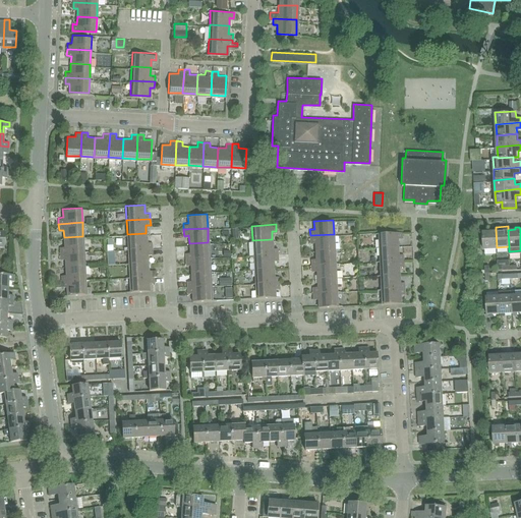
[(484,230),(483,230),(484,248),(497,247),(496,229),(495,229),(495,228),(490,229),(490,231),(484,231),(484,230)]
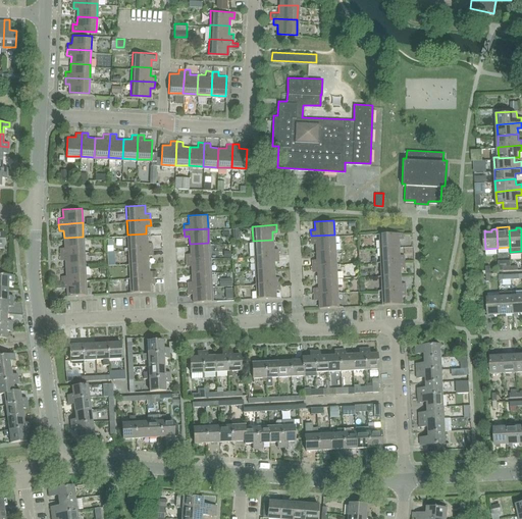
[(378,231),(379,246),(398,245),(398,237),(403,237),(402,230),(378,231)]
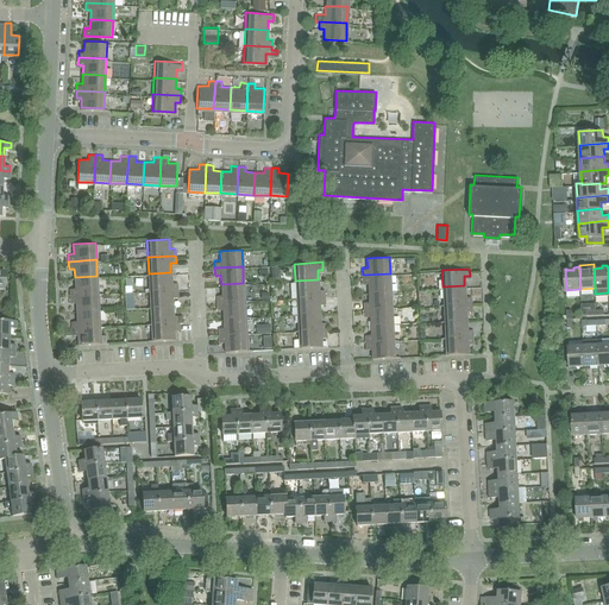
[(149,273),(150,289),(177,288),(176,281),(171,281),(170,272),(149,273)]
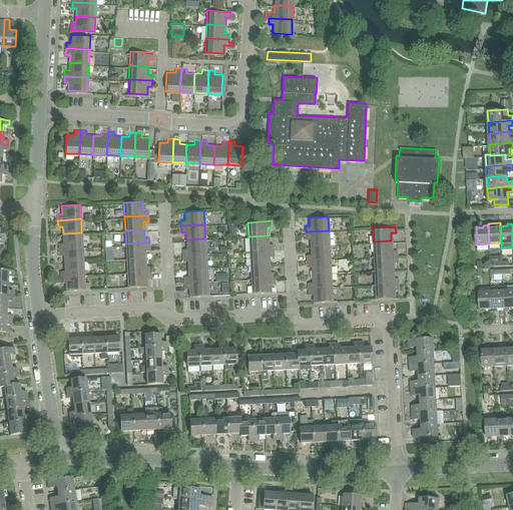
[(310,237),(311,244),(329,244),(329,230),(306,231),(306,237),(310,237)]
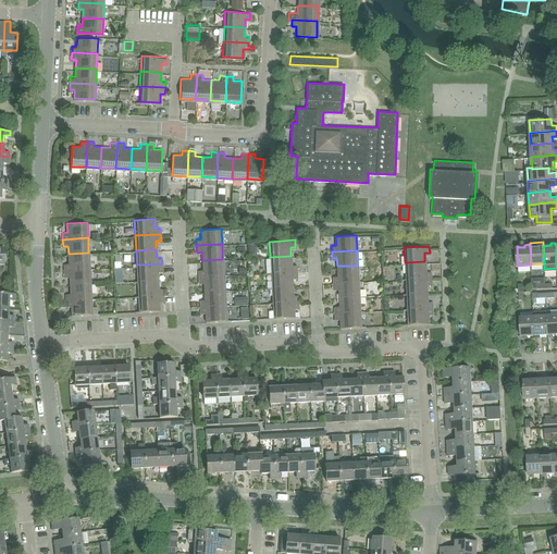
[(63,262),(64,269),(89,268),(88,253),(69,254),(69,262),(63,262)]
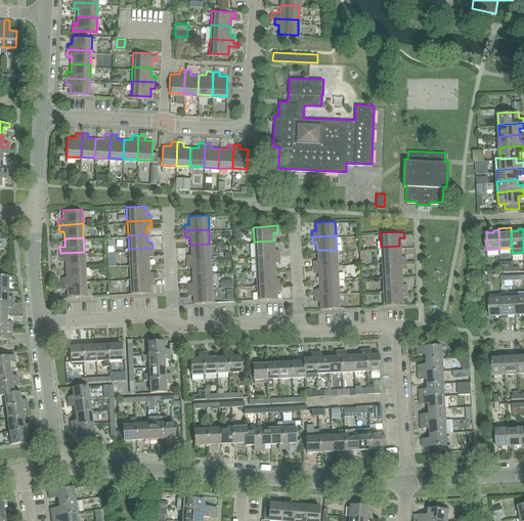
[(254,242),(255,255),(278,254),(278,248),(274,249),(273,241),(254,242)]
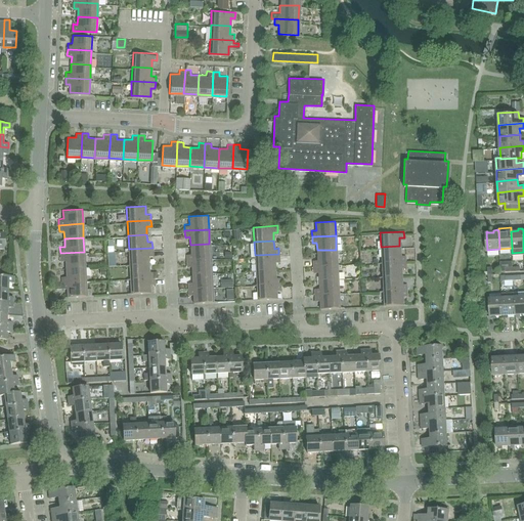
[(186,259),(210,258),(209,244),(190,245),(190,253),(186,253),(186,259)]
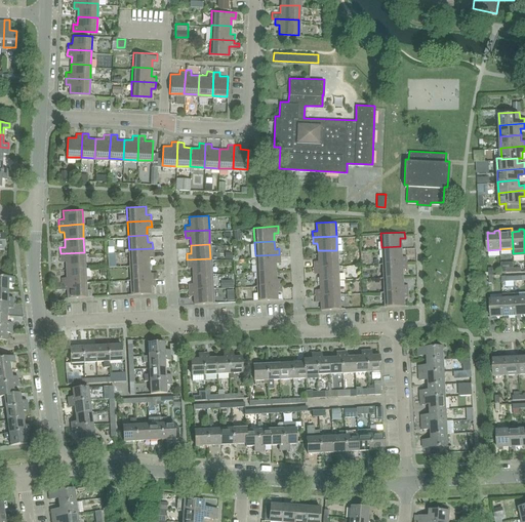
[(381,247),(381,262),(406,261),(406,254),(401,254),(400,246),(381,247)]
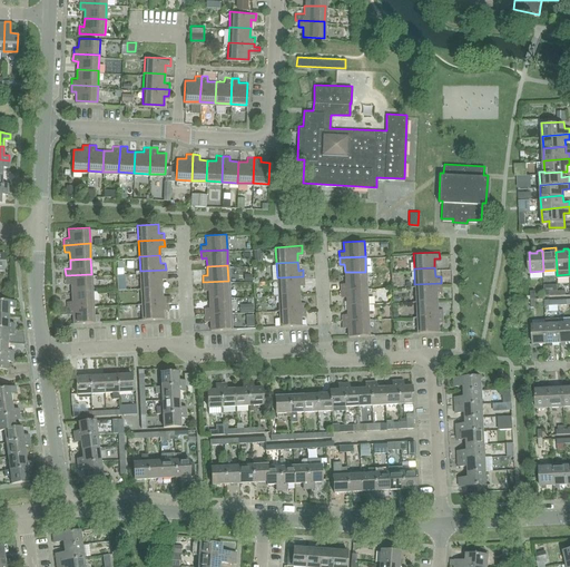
[(140,271),(141,286),(161,285),(161,276),(166,276),(166,270),(140,271)]
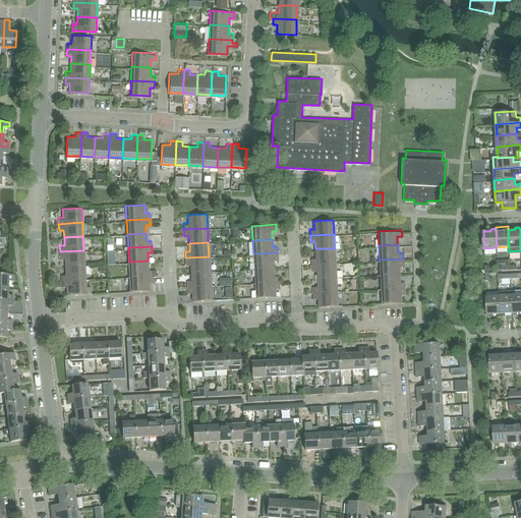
[(310,256),(311,264),(335,263),(334,248),(315,248),(315,256),(310,256)]
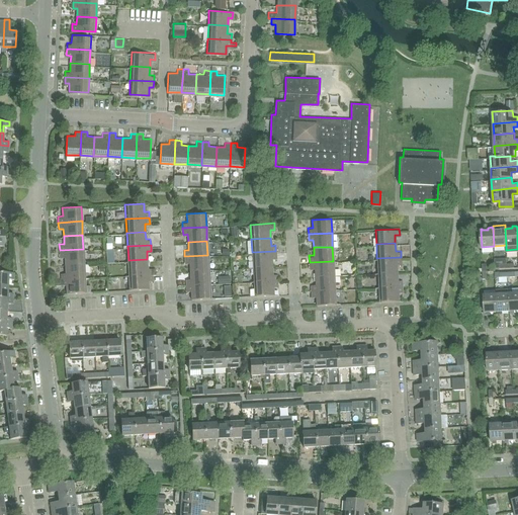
[(65,256),(65,264),(84,263),(83,249),(60,250),(60,256),(65,256)]
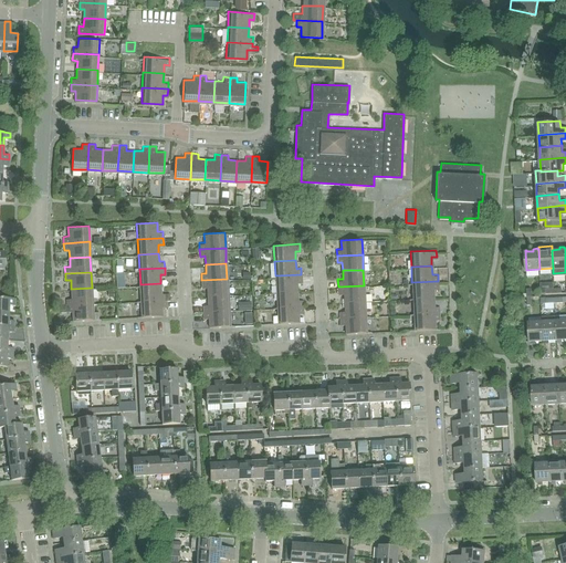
[(275,275),(276,291),(297,290),(296,282),(302,281),(301,274),(275,275)]
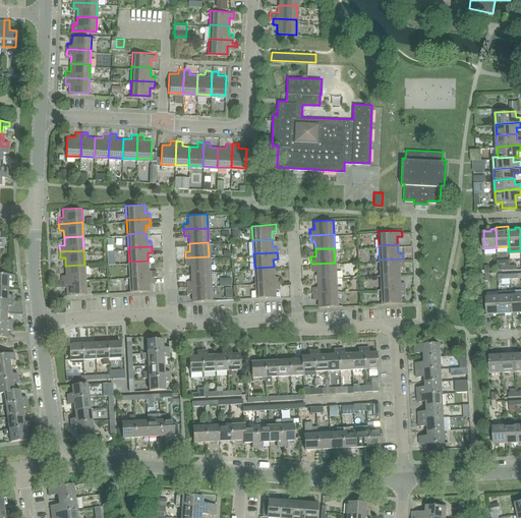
[(190,264),(190,272),(210,270),(209,256),(185,257),(185,264),(190,264)]
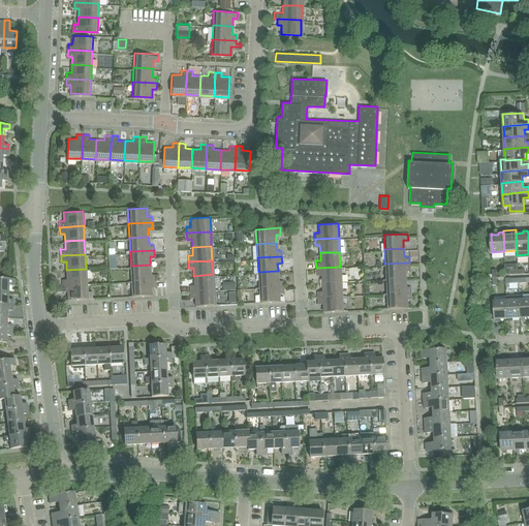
[(384,264),(385,278),(405,277),(404,269),(409,269),(409,263),(384,264)]
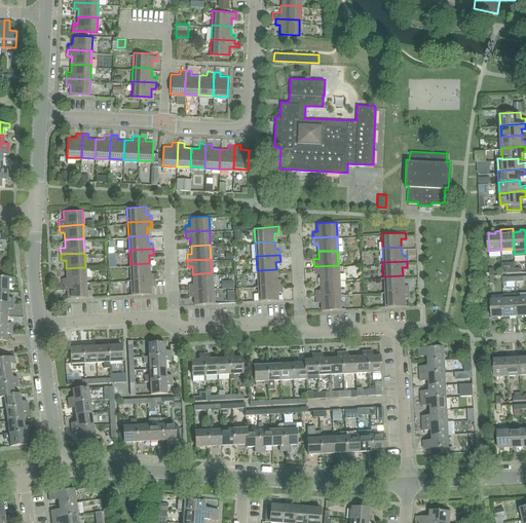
[(130,264),(130,278),(154,277),(154,271),(149,271),(149,263),(130,264)]
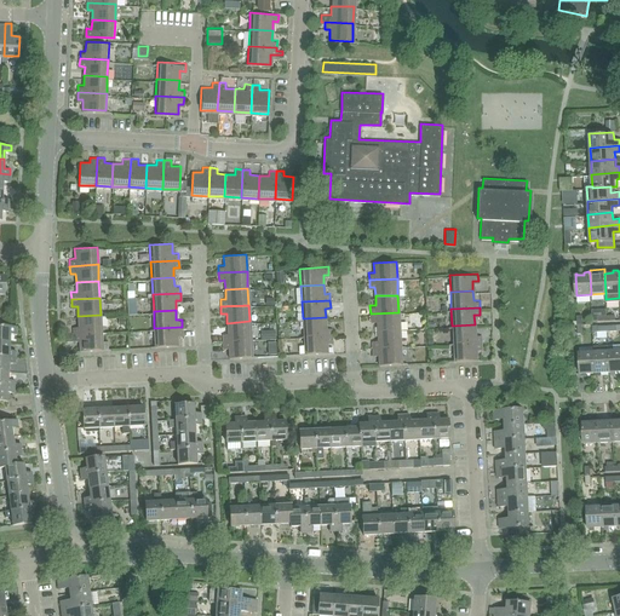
[(377,320),(377,329),(400,328),(399,312),(371,314),(371,321),(377,320)]
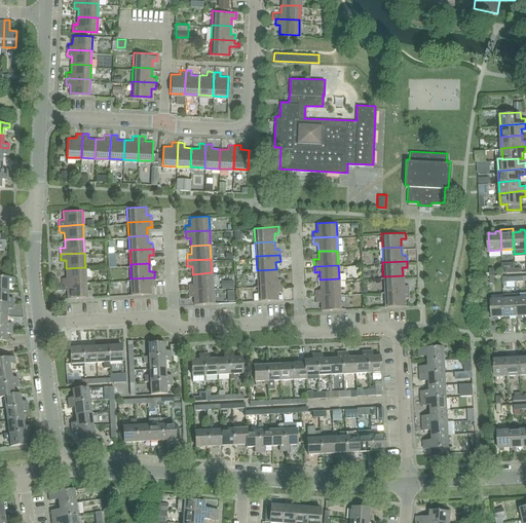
[(62,276),(62,283),(86,282),(85,267),(66,268),(67,276),(62,276)]
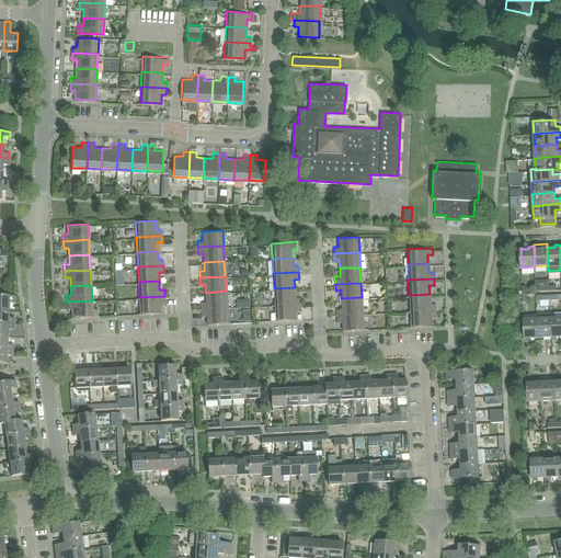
[(274,288),(274,304),(300,303),(300,296),(295,296),(295,287),(274,288)]
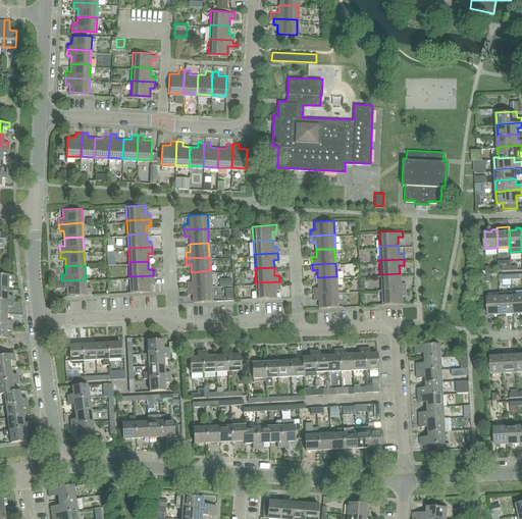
[(187,280),(188,286),(211,284),(210,270),(191,272),(192,279),(187,280)]
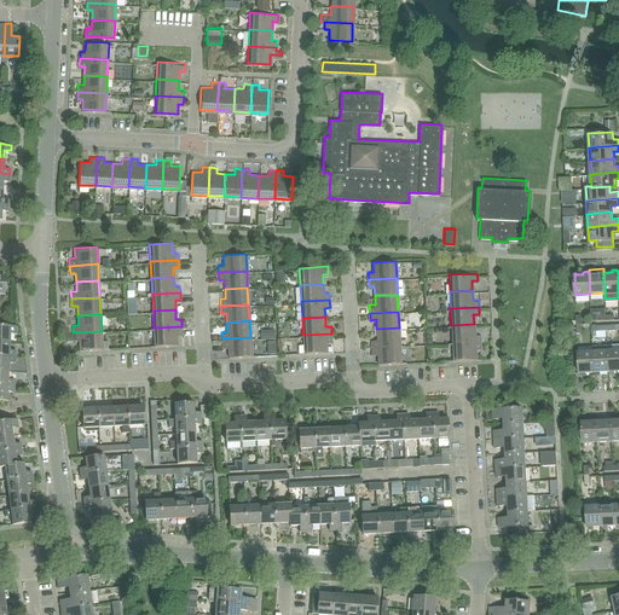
[(0,338),(9,340),(10,331),(16,331),(16,325),(10,325),(10,324),(0,323),(0,338)]
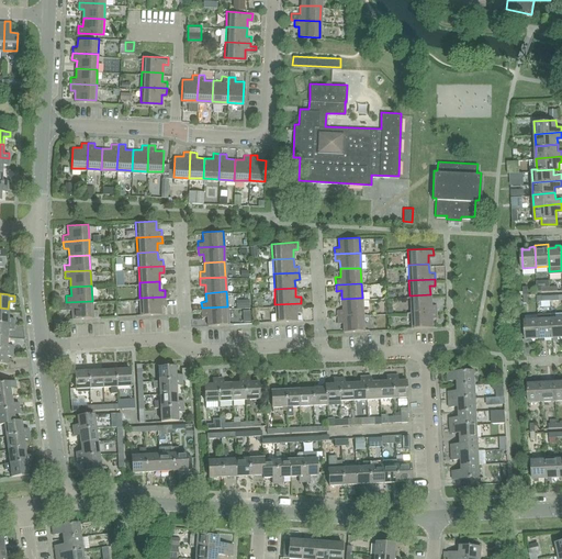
[(409,295),(411,311),(436,309),(436,302),(430,302),(430,294),(409,295)]
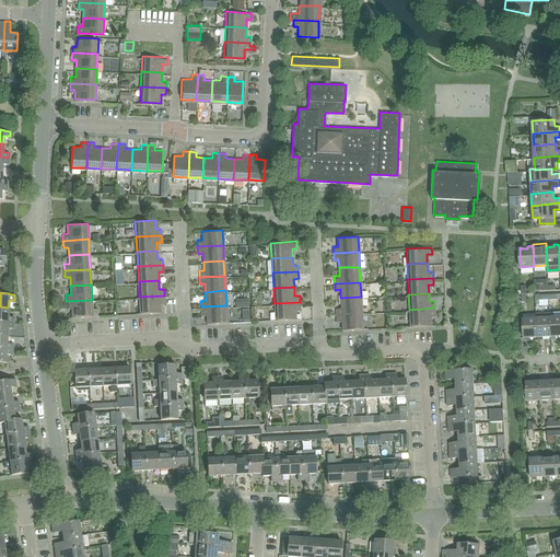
[(164,296),(139,297),(140,312),(160,311),(160,302),(165,302),(164,296)]
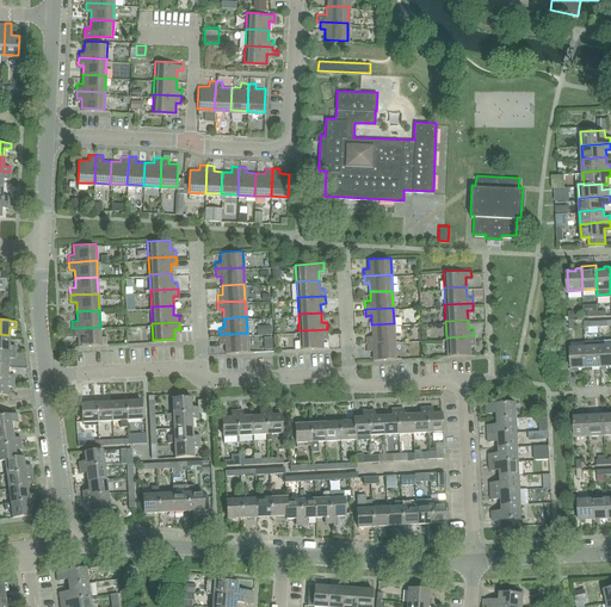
[(366,334),(366,341),(395,340),(394,323),(371,324),(371,334),(366,334)]
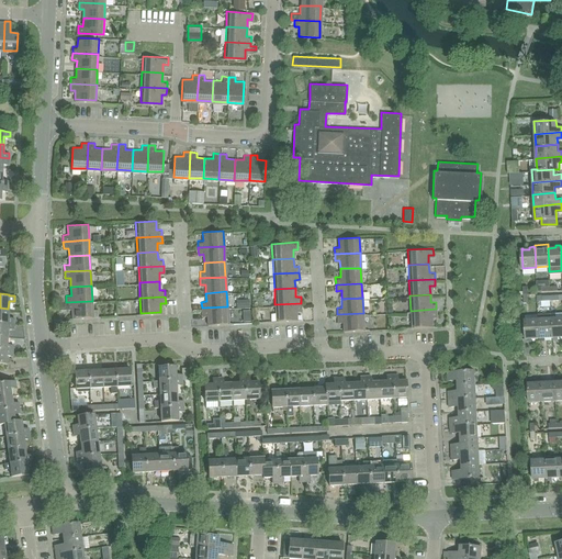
[(92,301),(66,302),(59,302),(59,308),(66,306),(67,309),(71,308),(72,316),(92,315),(92,301)]
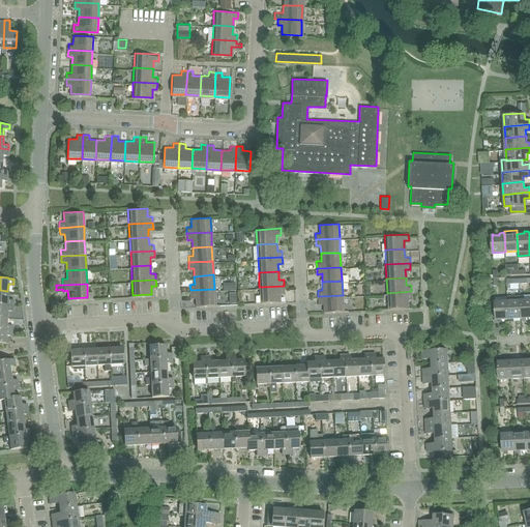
[(284,286),(259,287),(260,301),(280,300),(280,292),(284,291),(284,286)]
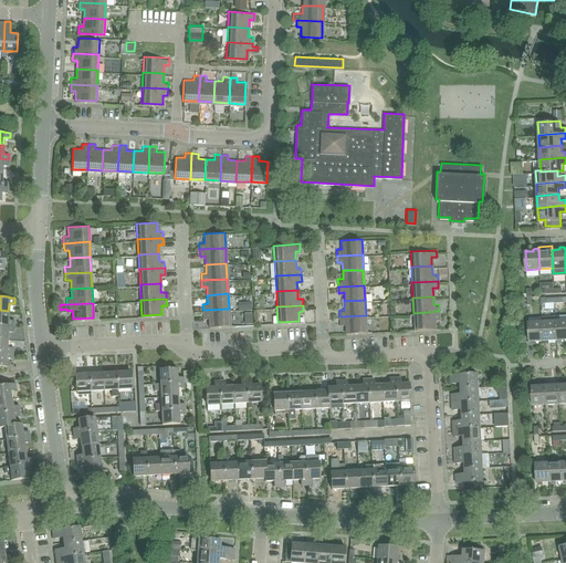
[(229,309),(203,310),(203,316),(209,316),(209,325),(230,324),(229,309)]
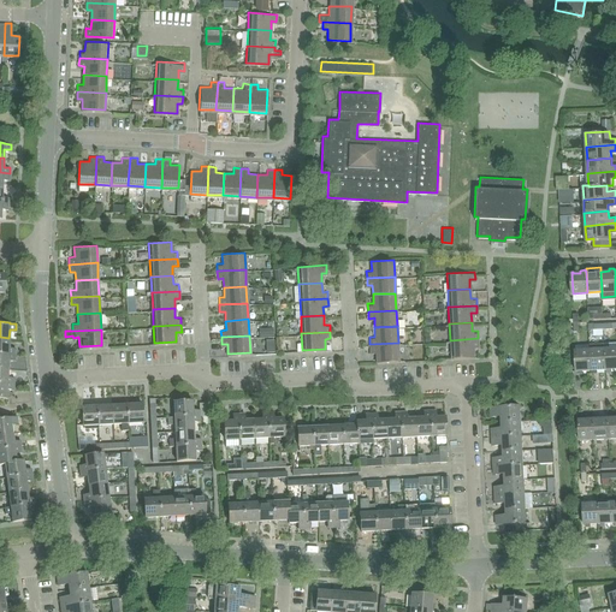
[(0,351),(15,352),(15,346),(9,346),(9,338),(0,337),(0,351)]
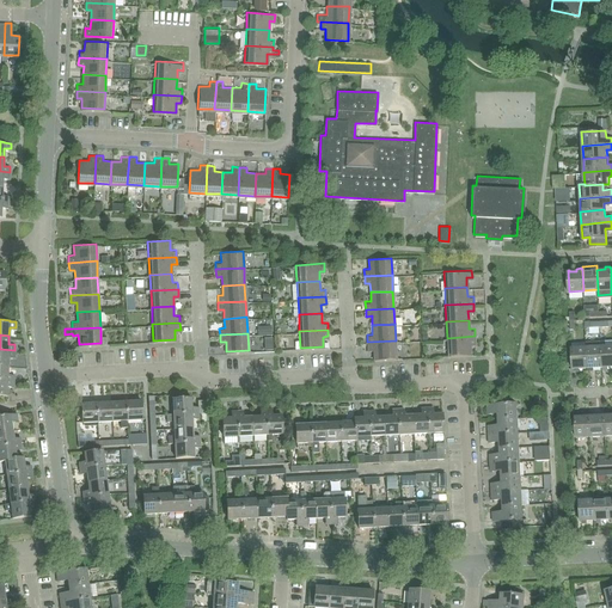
[(475,336),(447,338),(448,355),(470,354),(470,344),(475,344),(475,336)]
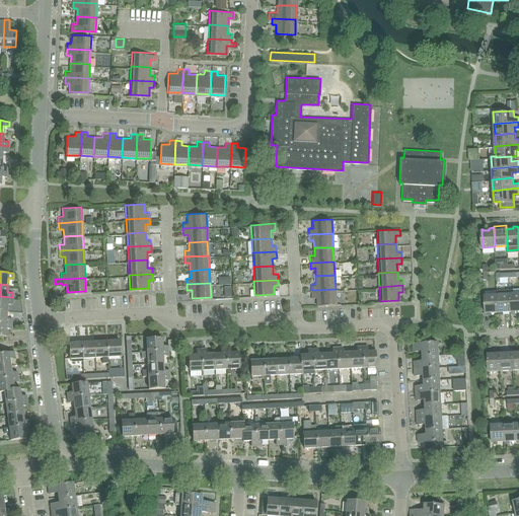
[(509,288),(497,288),(497,289),(497,293),(498,310),(498,311),(499,311),(499,313),(503,312),(503,310),(510,310),(509,293),(509,288)]
